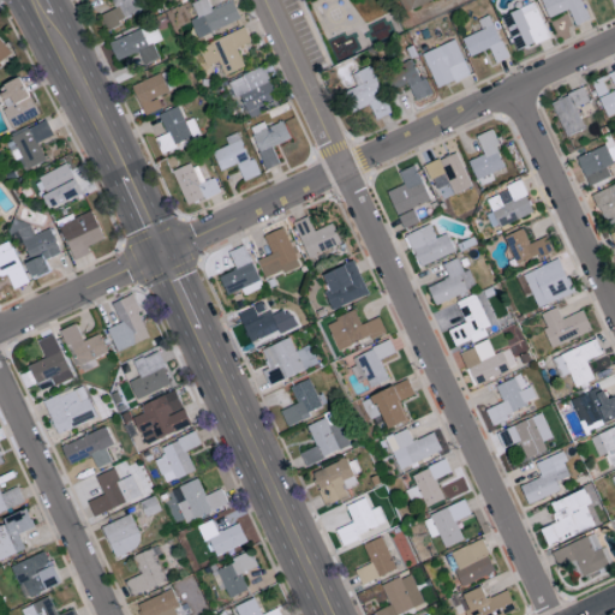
[(107,28),(139,12),(133,0),(112,0),(117,7),(101,15),(107,28)]
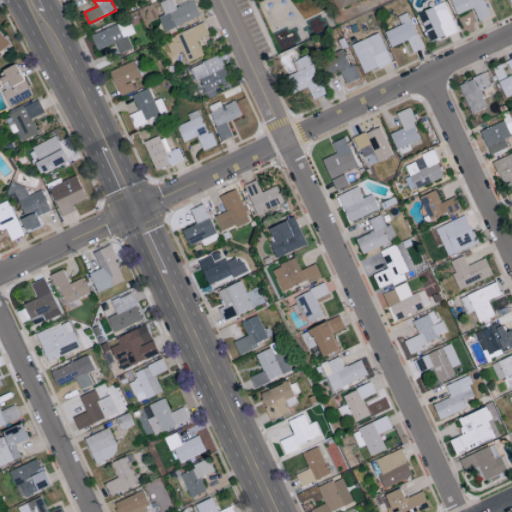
[(165,0),(159,2),(162,10),(158,12),(164,30),(200,17),(194,0),(175,6),(173,0),(165,0)]
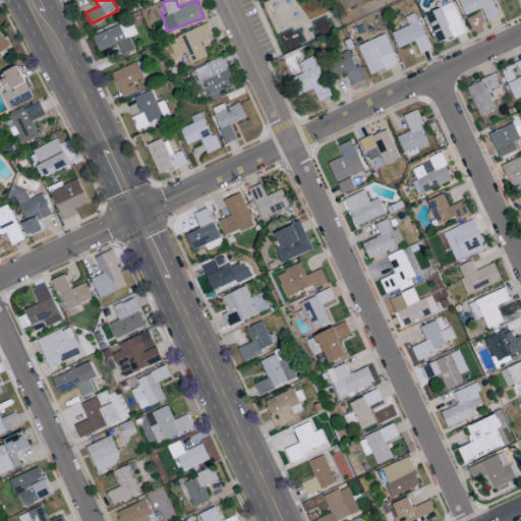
[(374,0),(349,10),(344,0),(274,0),(270,2),(269,0),(374,0)]
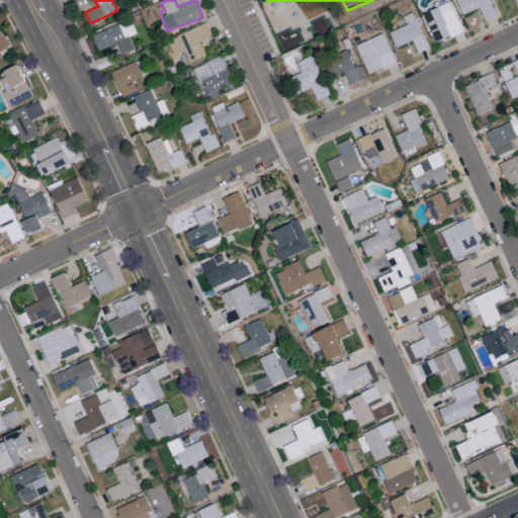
[(495,17),(489,0),(456,0),(462,14),(480,8),(485,21),(495,17)]
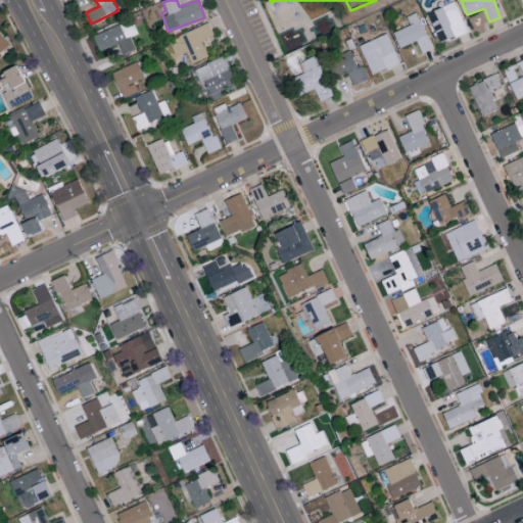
[(440,43),(468,30),(455,1),(427,13),(440,43)]
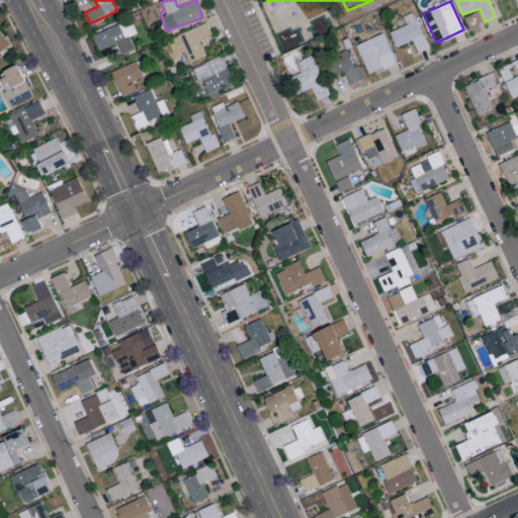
[(406,25),(390,31),(396,47),(413,40),(417,52),(428,48),(414,12),(402,17),(406,25)]
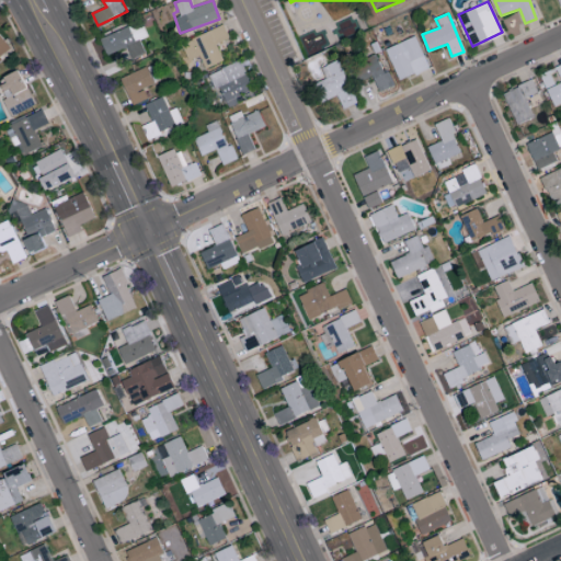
[(107,55),(127,46),(132,57),(145,52),(139,39),(147,36),(139,20),(100,38),(107,55)]
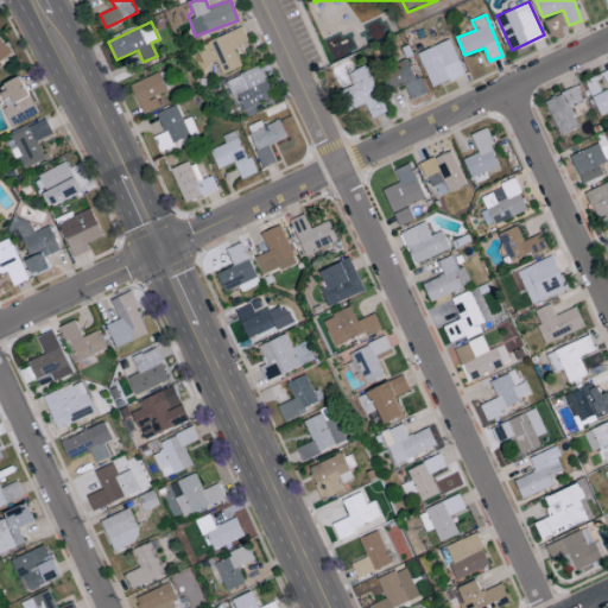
[(196,45),(203,63),(216,58),(222,74),(242,67),(234,46),(248,42),(244,27),(196,45)]
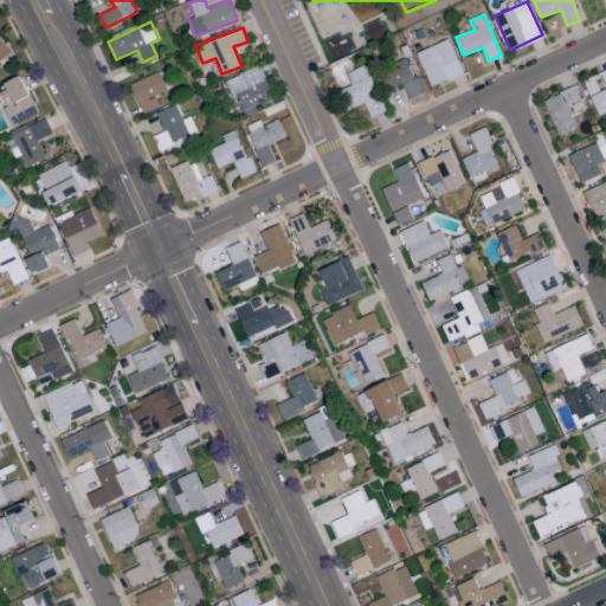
[(0,66),(4,64),(0,59),(0,58),(11,50),(0,37),(0,66)]
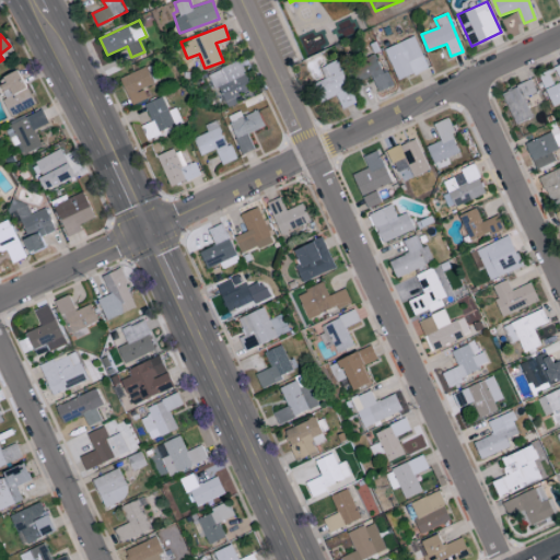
[(428,68),(415,36),(385,48),(398,80),(428,68)]
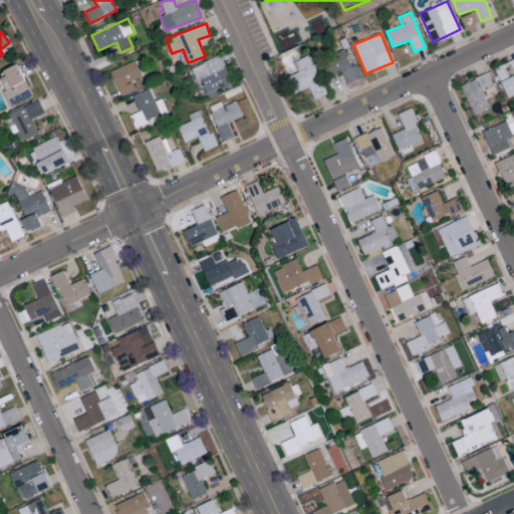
[(358,78),(346,49),(325,58),(331,73),(341,69),(347,83),(358,78)]
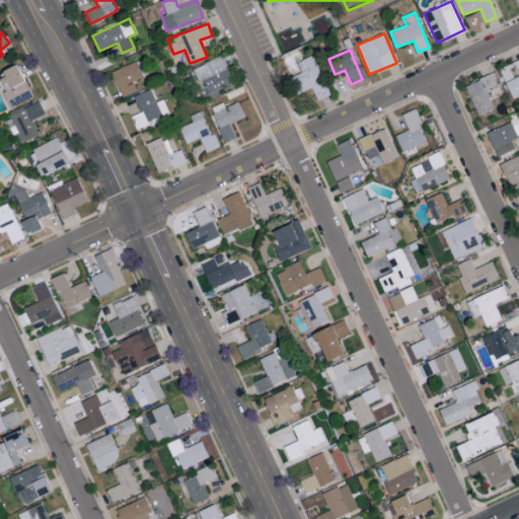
[(312,88),(317,100),(329,95),(312,55),(297,62),(301,71),(292,74),(300,93),(312,88)]
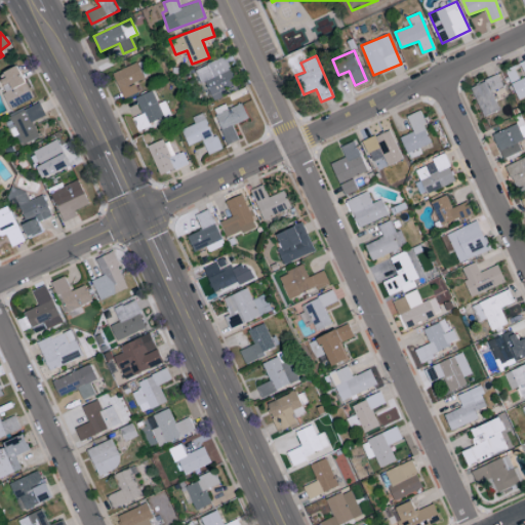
[(198,67),(209,102),(225,96),(223,93),(237,88),(228,57),(198,67)]
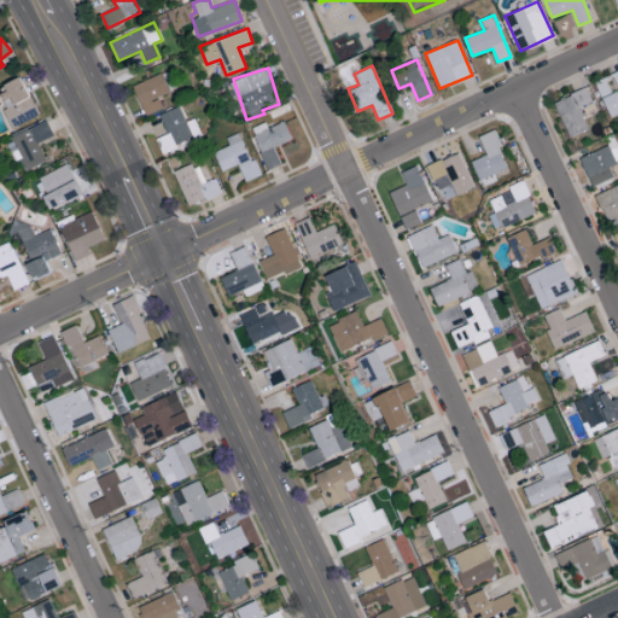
[(617,70),(611,75),(617,91),(601,98),(611,117),(617,114),(617,70)]
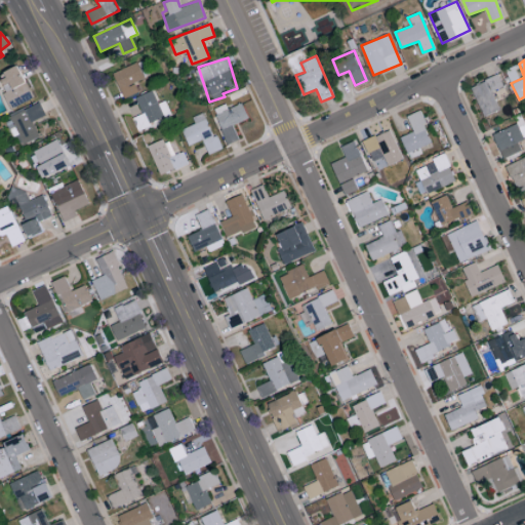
[(145,78),(136,62),(113,73),(124,98),(138,92),(134,83),(145,78)]
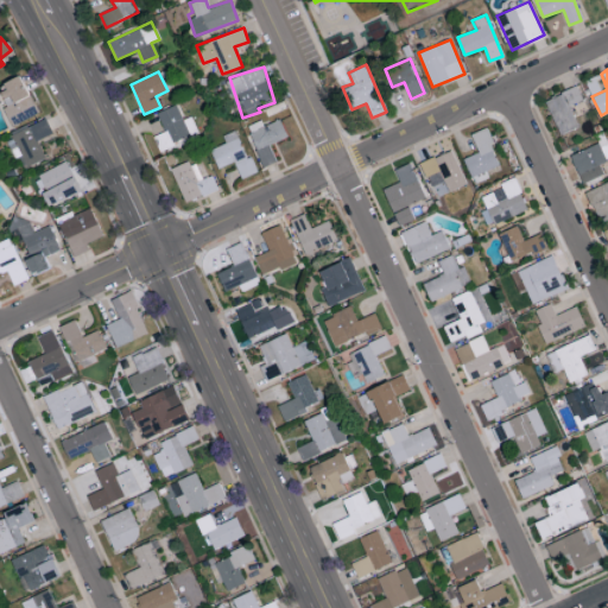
[(38,113),(20,74),(0,83),(0,86),(8,105),(4,107),(12,126),(38,113)]
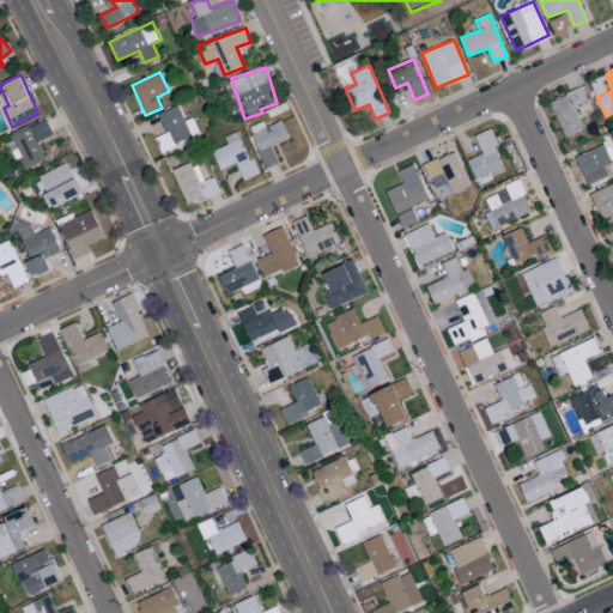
[(595,96),(606,92),(600,77),(590,82),(595,96)]
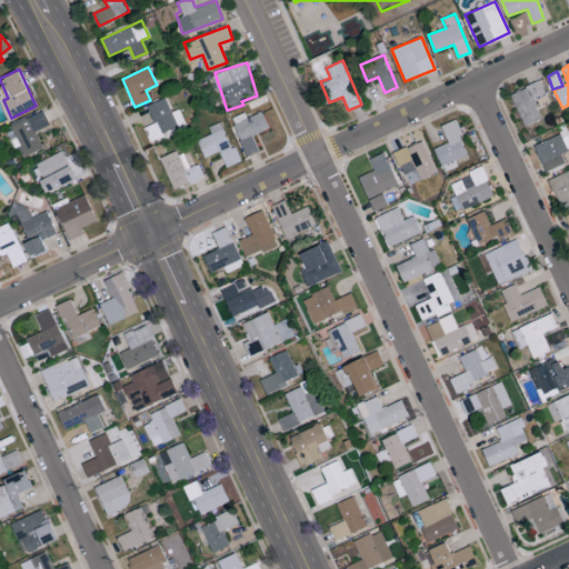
[(509,95),(525,126),(541,118),(532,99),(546,93),(539,80),(509,95)]
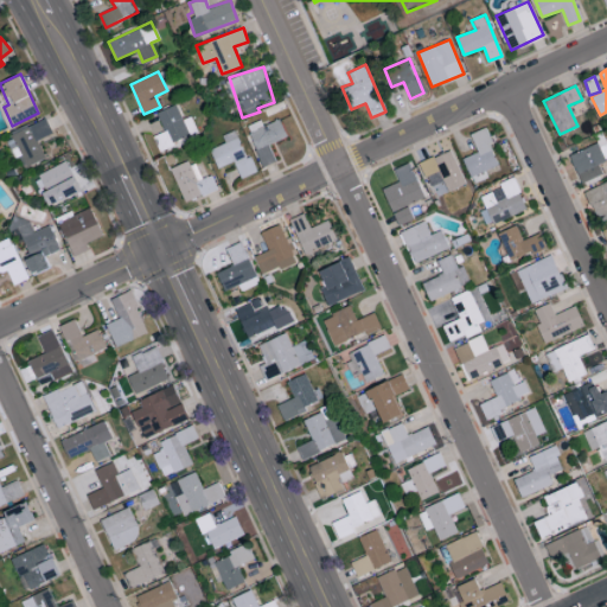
[(157,113),(165,132),(154,135),(160,149),(198,133),(191,116),(183,120),(177,104),(157,113)]
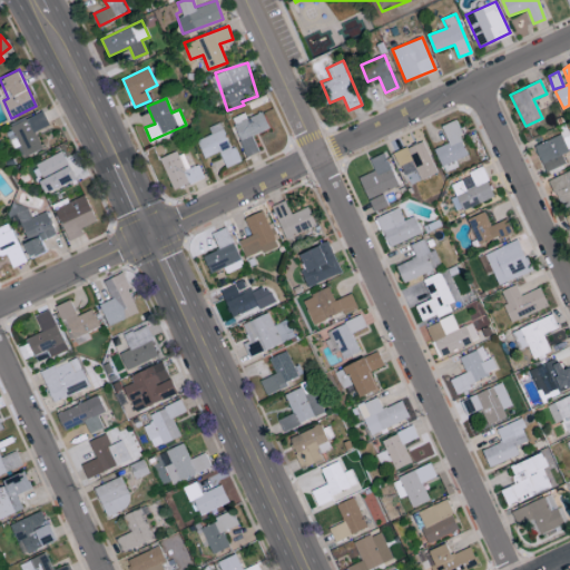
[(25,156),(42,149),(36,130),(49,126),(43,111),(12,123),(25,156)]
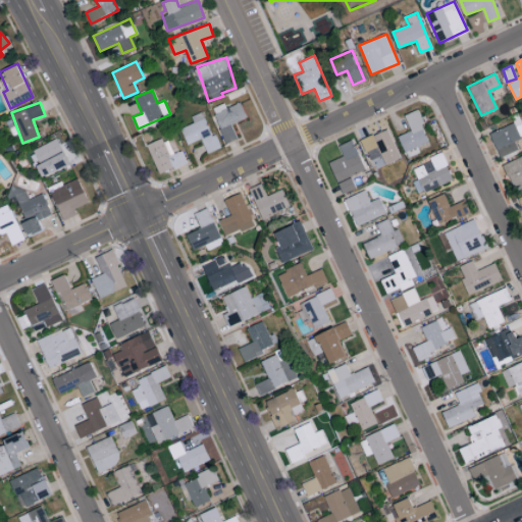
[(247,117),(241,102),(226,108),(224,103),(211,108),(226,144),(237,139),(230,124),(247,117)]
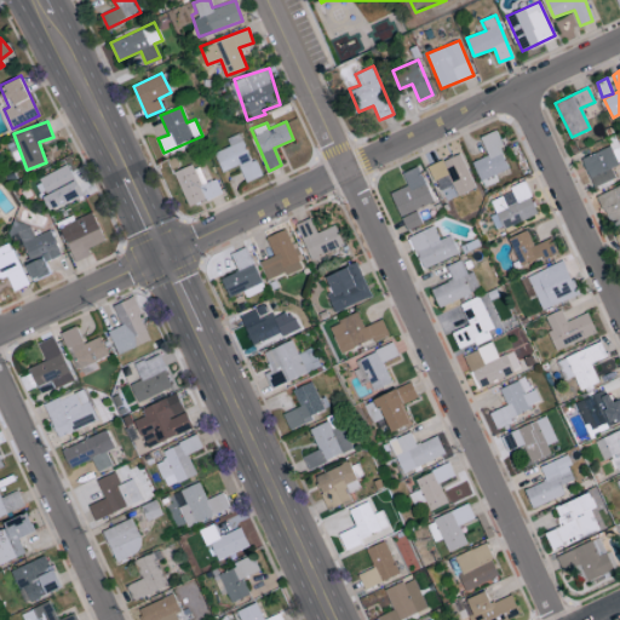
[(494,174),(510,167),(494,131),(480,137),(488,155),(474,161),(484,187),(497,182),(494,174)]
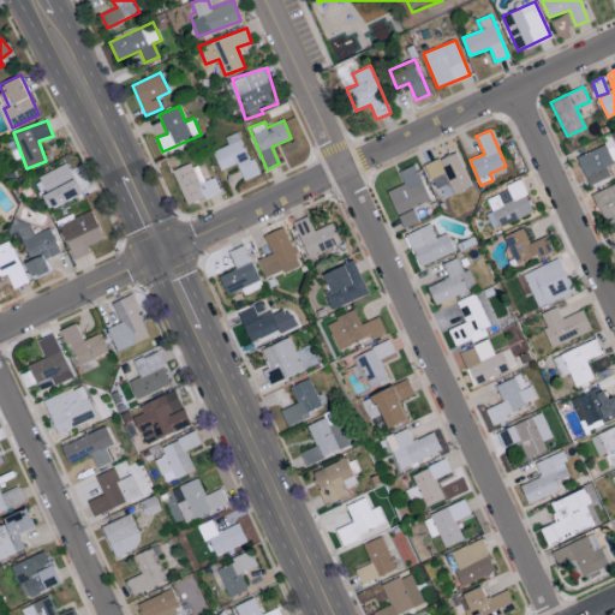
[(225,137),(227,145),(214,150),(221,169),(237,163),(243,180),(256,175),(239,131),(225,137)]
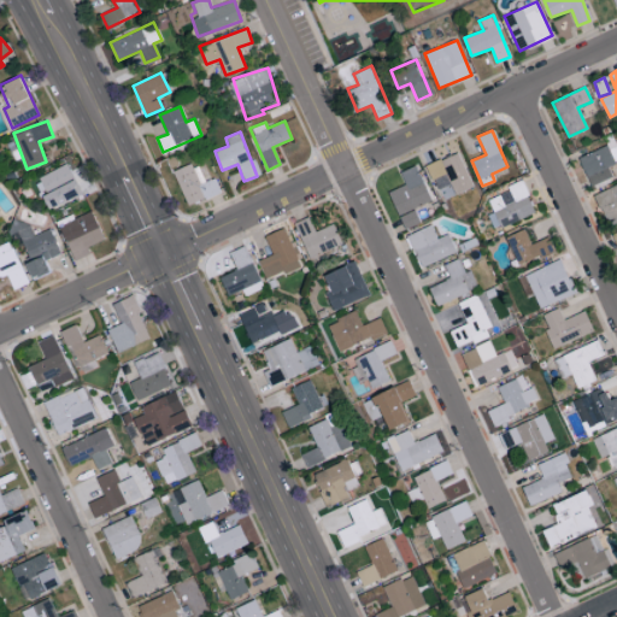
[(579,157),(593,186),(613,176),(609,166),(616,162),(616,145),(615,140),(579,157)]
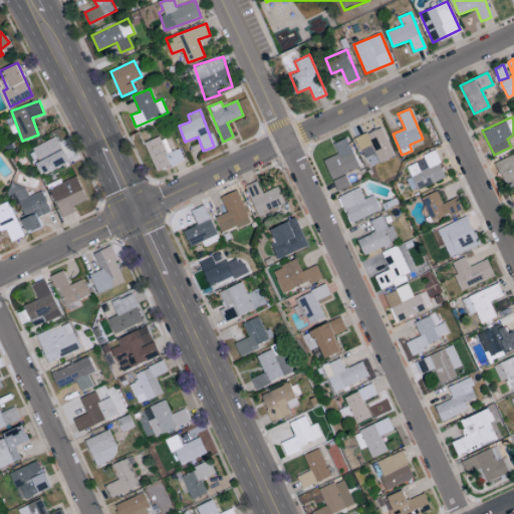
[(394,156),(382,126),(354,138),(363,160),(367,158),(370,165),(394,156)]
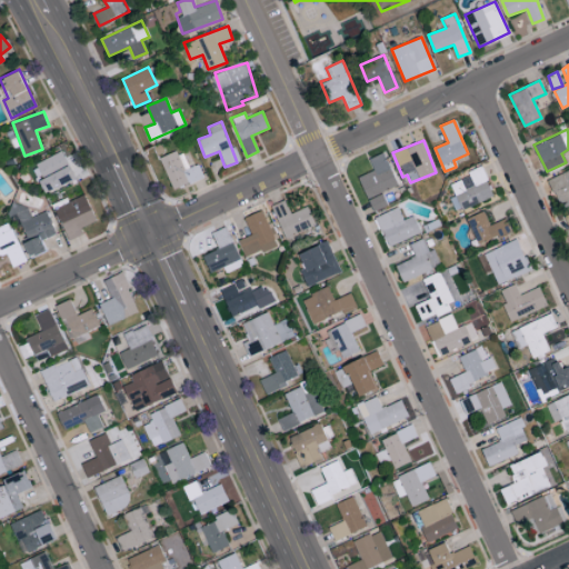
[(173,190),(203,177),(198,165),(188,168),(180,149),(160,158),(173,190)]
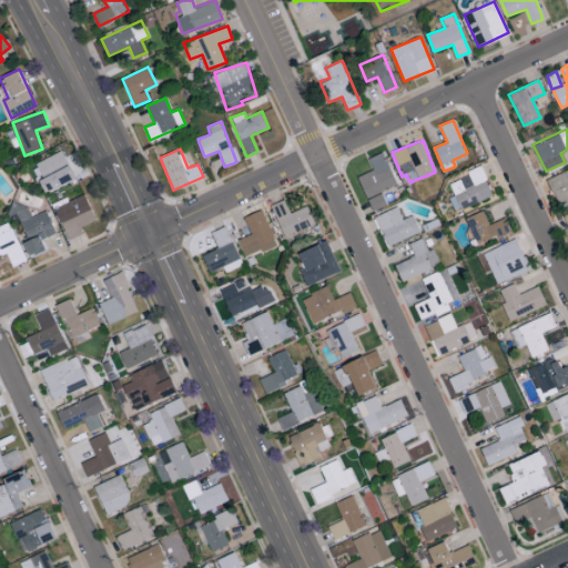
[(44,192),(74,178),(61,151),(32,164),(44,192)]
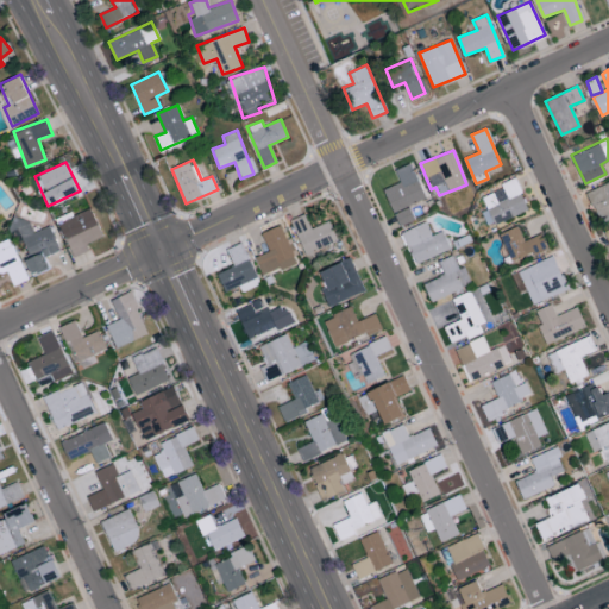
[(395,170),(400,182),(384,189),(400,226),(415,219),(409,205),(426,198),(412,163),(395,170)]
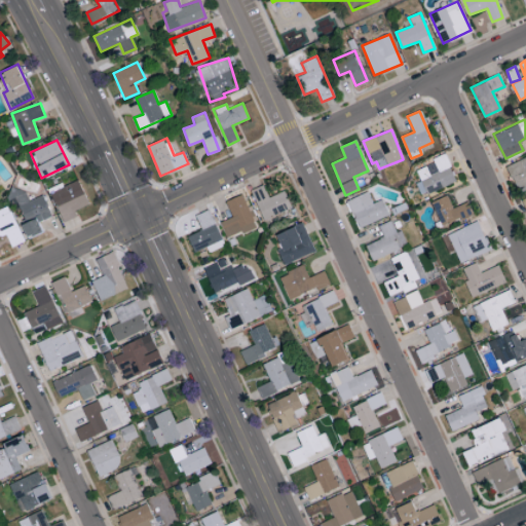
[(414,167),(419,181),(416,182),(420,195),(456,182),(447,156),(414,167)]
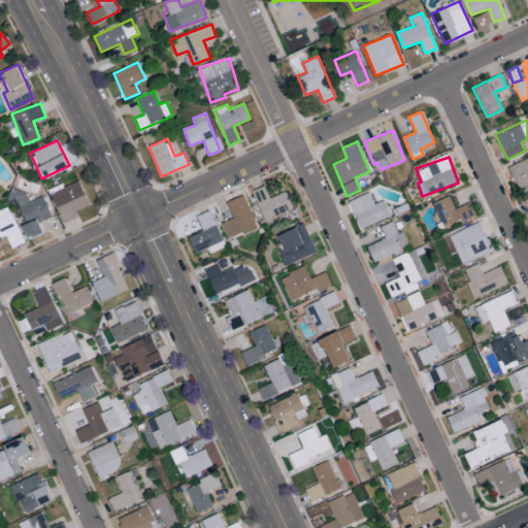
[(527,158),(509,165),(520,193),(527,189),(527,158)]
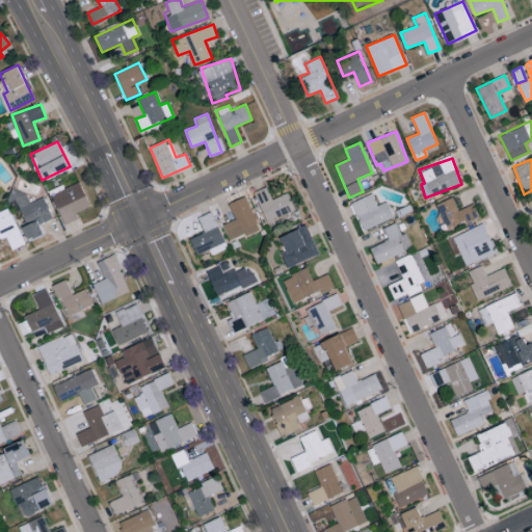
[(78,218),(75,212),(89,206),(79,182),(51,194),(64,224),(78,218)]
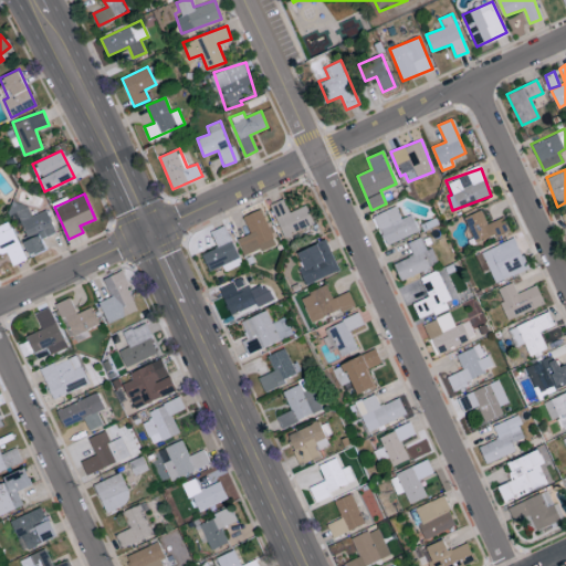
[(306,205),(290,212),(284,199),(271,205),(285,238),(315,224),(306,205)]
